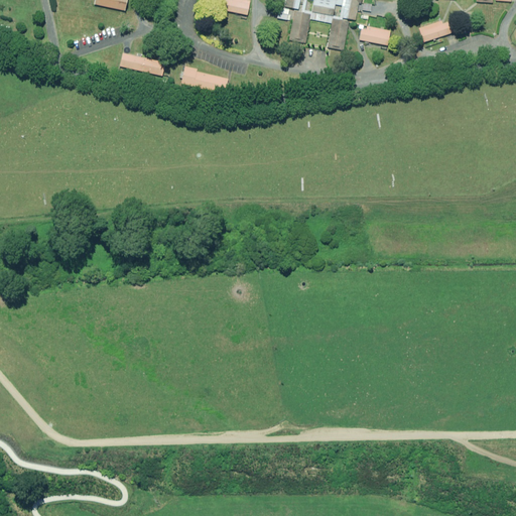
[(130,0),(93,0),(93,2),(127,11),(130,0)]
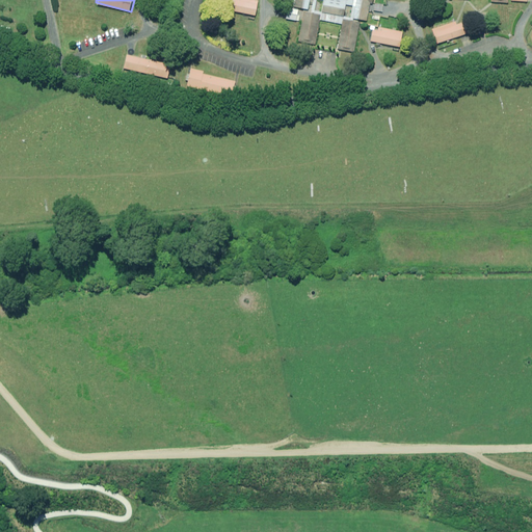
[(262,1),(257,0),(234,0),(232,9),(258,17),(262,1)]
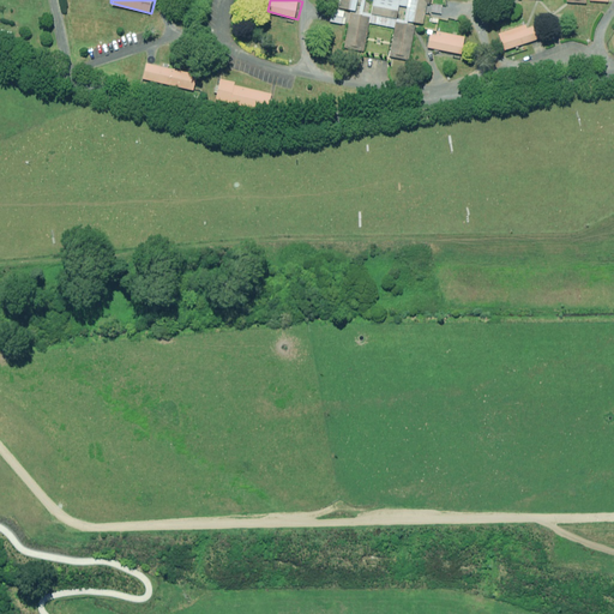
[(349,25),(344,47),(365,52),(371,23),(396,28),(390,58),(409,61),(415,24),(425,25),(428,0),(341,0),(339,11),(333,10),(331,22),(349,25)]
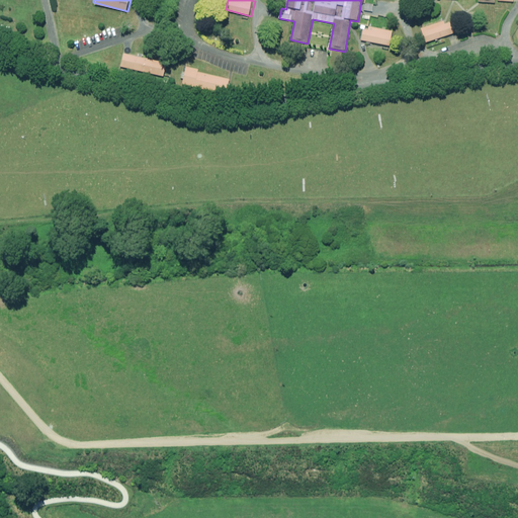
[(427,44),(458,32),(453,18),(422,28),(427,44)]
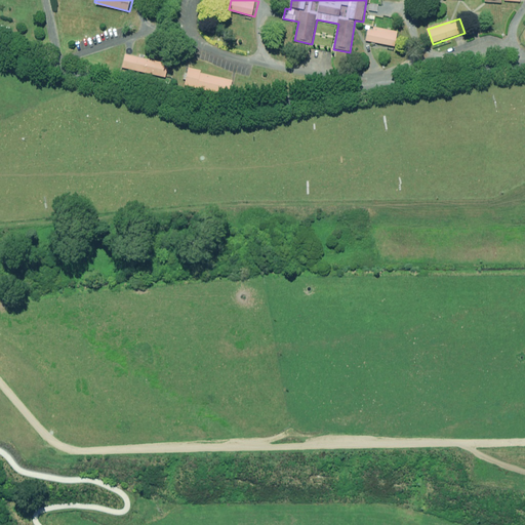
[(399,31),(370,26),(367,42),(396,47),(399,31)]
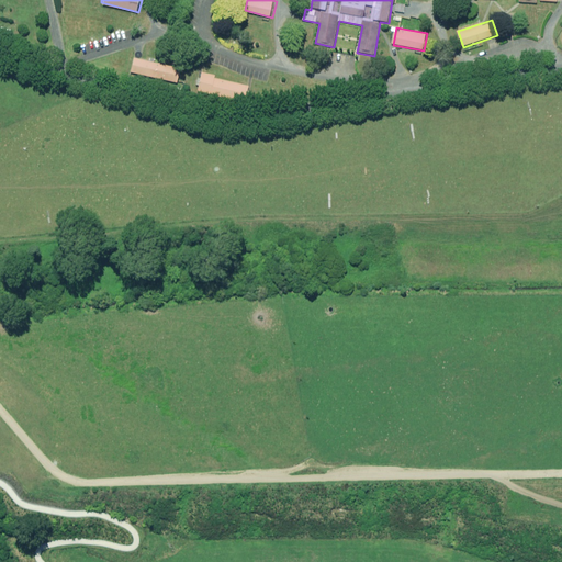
[(184,69),(135,57),(132,74),(180,86),(184,69)]
